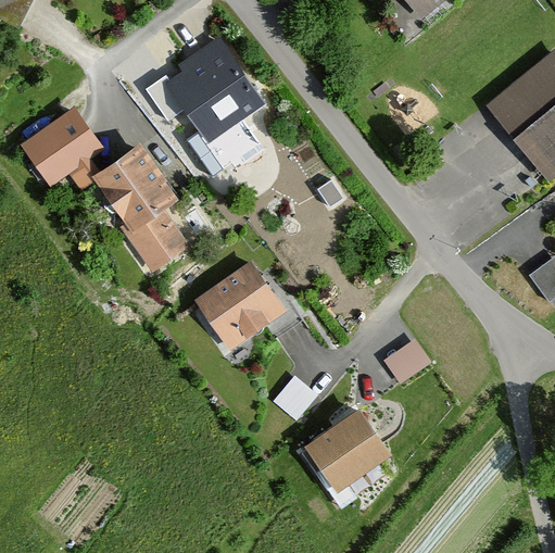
[(405,0),(419,17),(440,0),(405,0)]
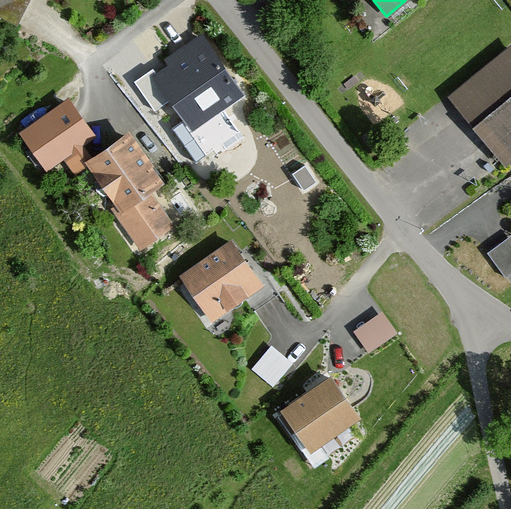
[(201,42),(152,76),(191,132),(240,98),(201,42)]
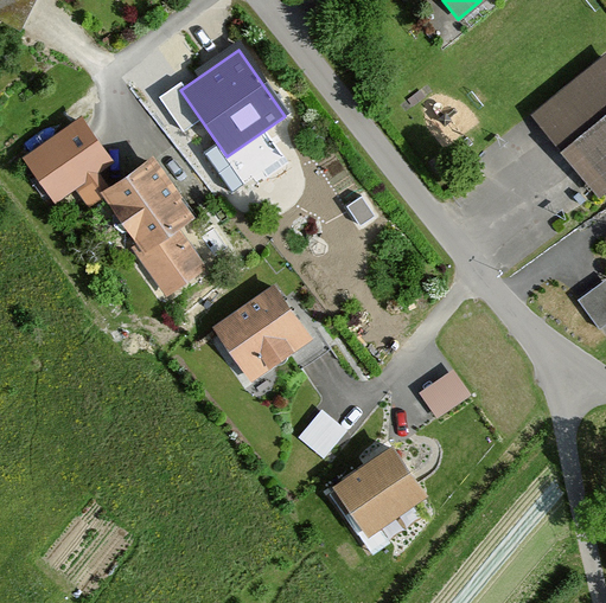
[(605,59),(605,58),(534,114),(595,193),(605,184),(605,59)]
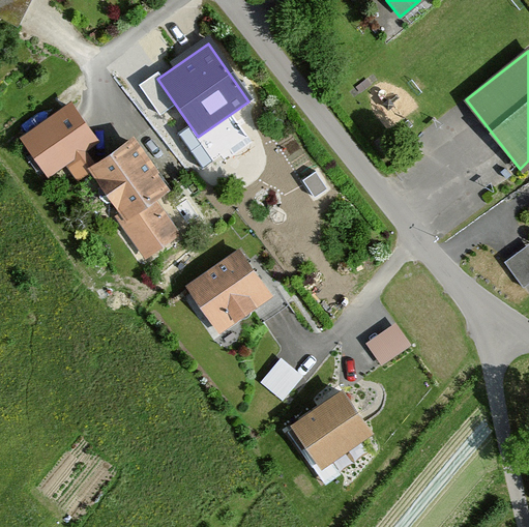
[(96,139),(69,103),(23,136),(49,171),(65,159),(75,172),(91,160),(82,148),(96,139)]
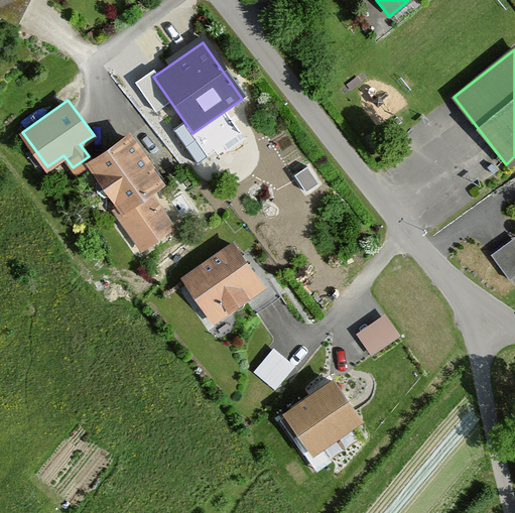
[(163,185),(129,135),(86,164),(120,215),(150,194),(163,185)]
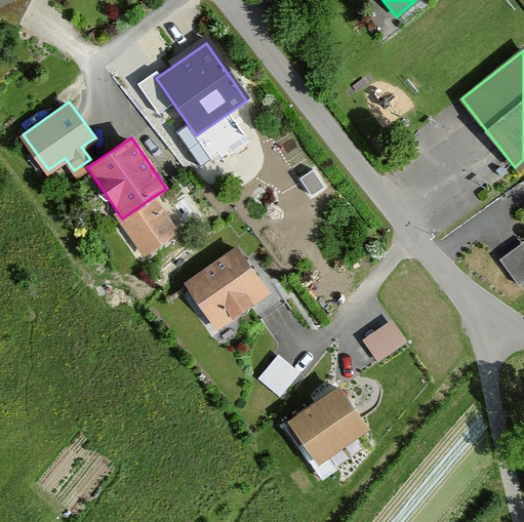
[(153,197),(122,218),(147,252),(176,231),(153,197)]
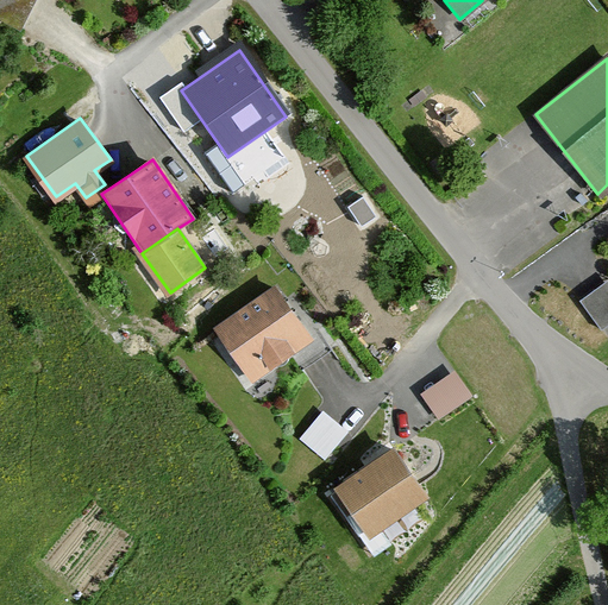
[(599,333),(607,325),(607,283),(605,279),(575,303),(599,333)]
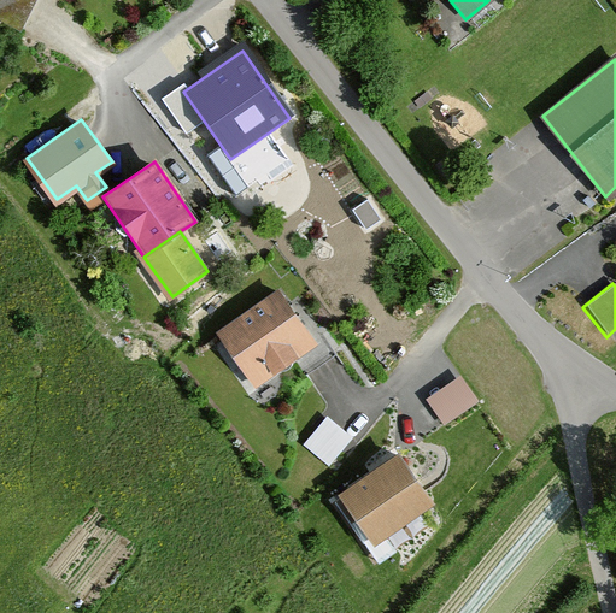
[(315,348),(279,293),(217,334),(253,389),(315,348)]
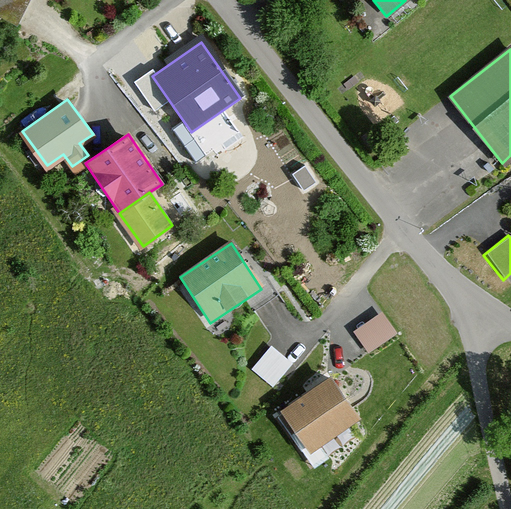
[(378,313),(350,331),(362,349),(390,331),(378,313)]
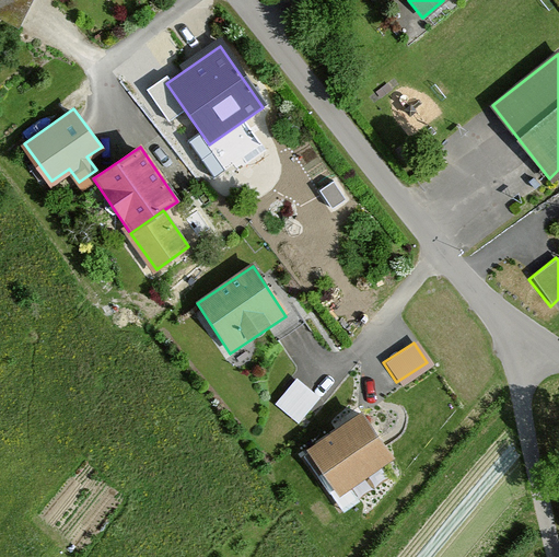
[(297,378),(277,401),(298,418),(316,395),(297,378)]
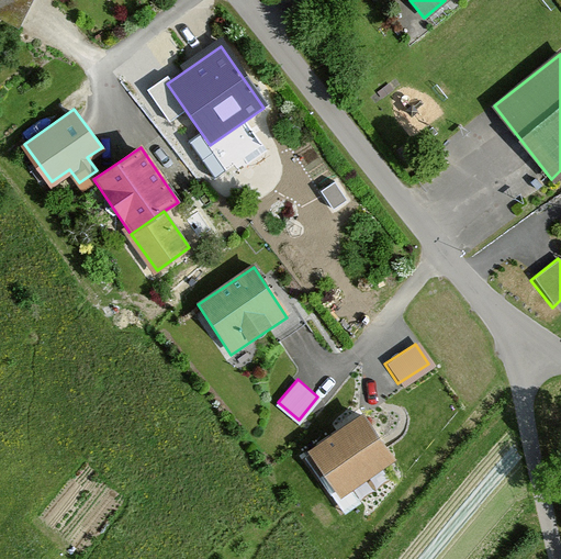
[(366,410),(307,449),(343,500),(400,460),(366,410)]
